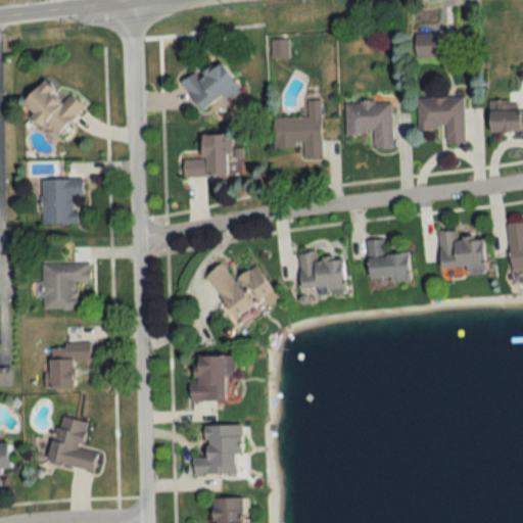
[(415,57),(437,57),(437,33),(415,33),(415,57)]
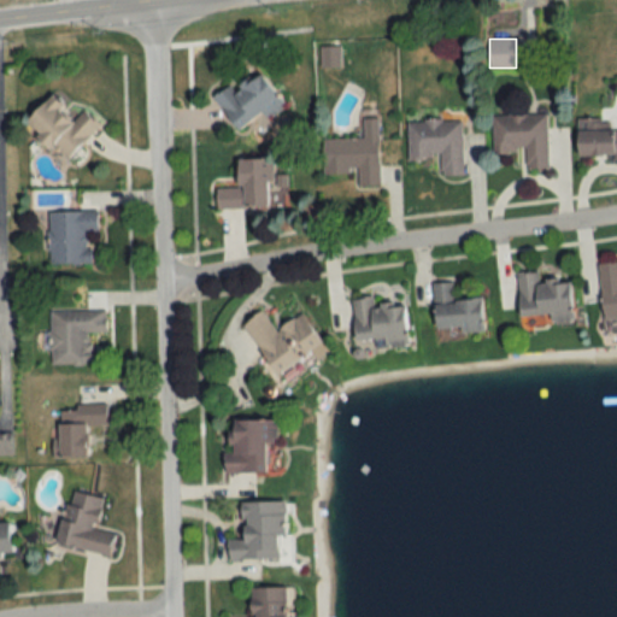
[(339,46),(322,46),(322,68),(339,68),(339,46)]
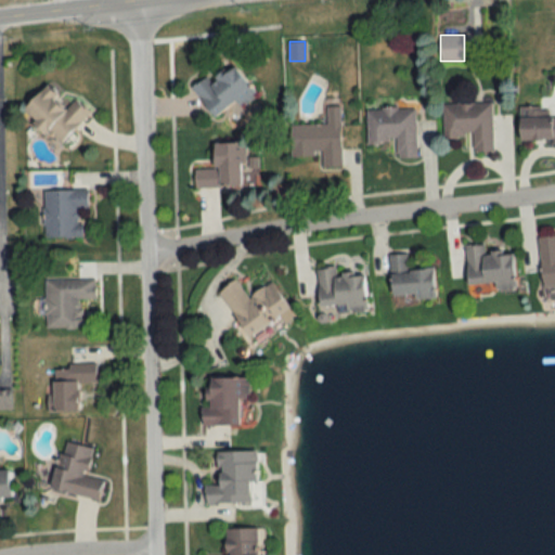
[(233,63),(209,79),(207,76),(192,87),(214,117),(236,101),(242,107),(257,97),(233,63)]
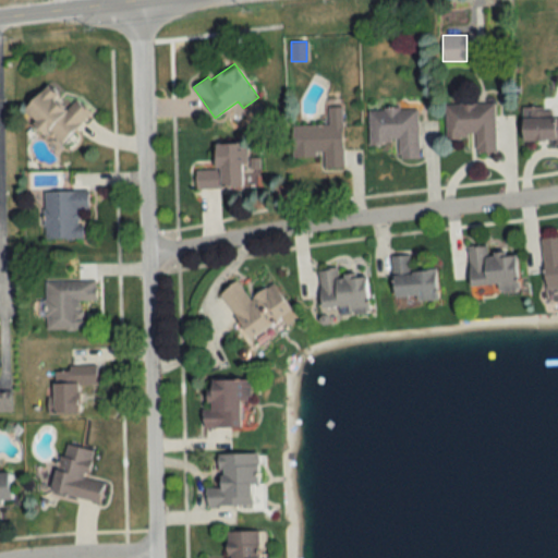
[(76,98),(67,107),(47,86),(23,108),(58,145),(91,114),(76,98)]
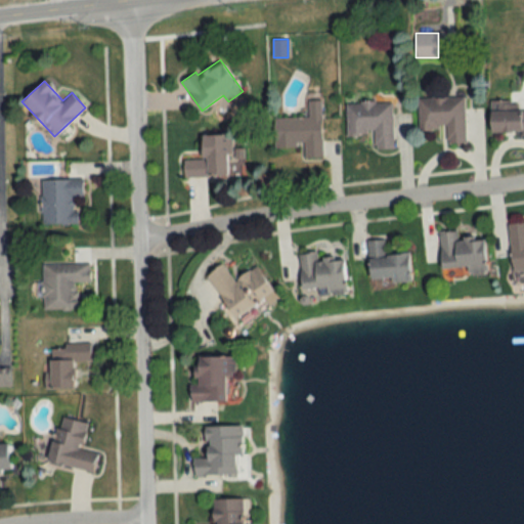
[(418,97),(419,131),(445,130),(445,143),(465,143),(465,96),(418,97)]
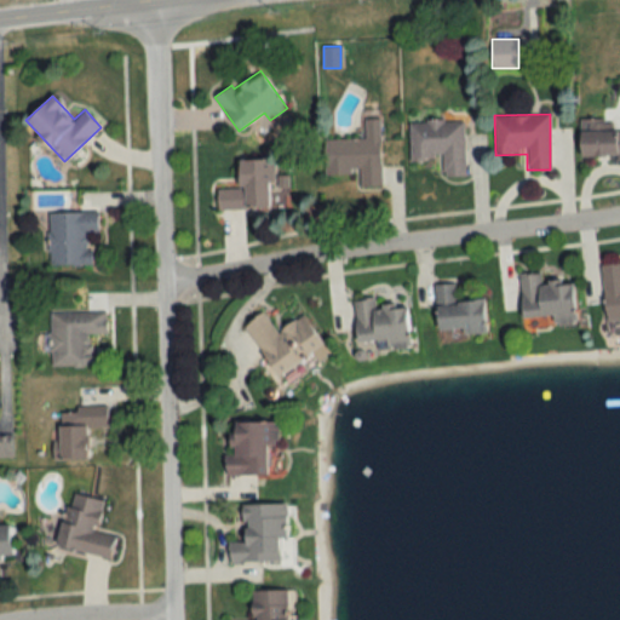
[(325,174),(357,174),(357,187),(380,187),(380,119),(365,119),(365,139),(325,139),(325,174)]
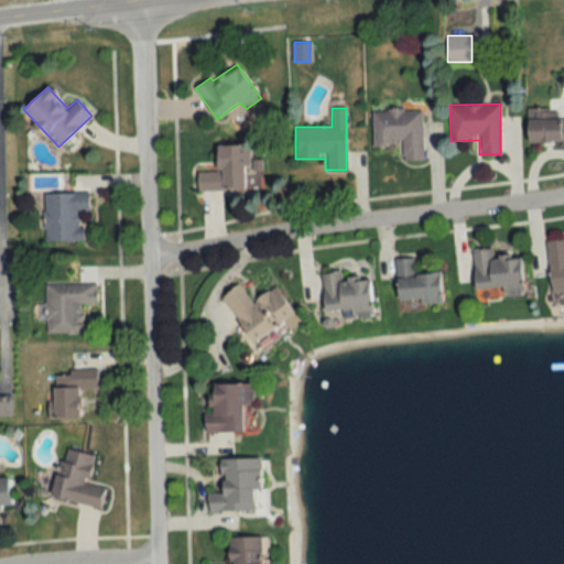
[(528,109),(528,142),(563,141),(563,118),(561,118),(561,109),(528,109)]
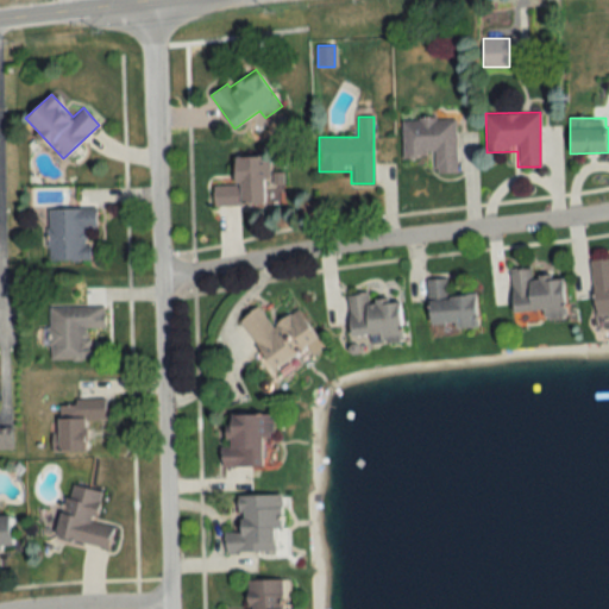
[(457,174),(456,119),(402,119),(402,157),(434,157),(434,174),(457,174)]
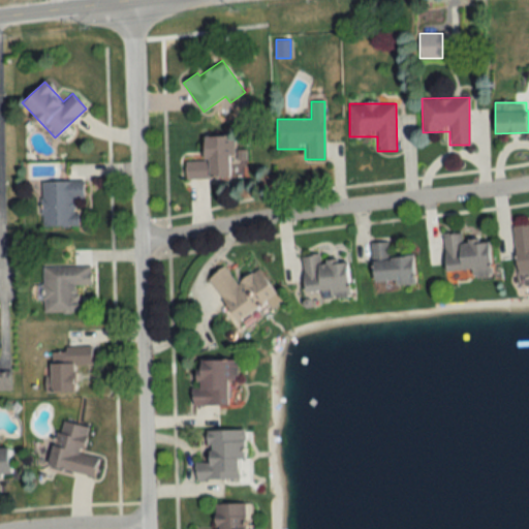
[(185,179),(232,178),(231,135),(204,136),(204,161),(185,161),(185,179)]
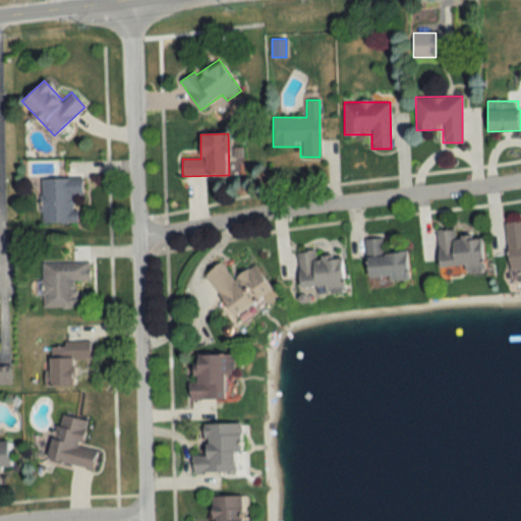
[(81,177),(41,178),(41,223),(77,223),(76,196),(81,196),(81,177)]
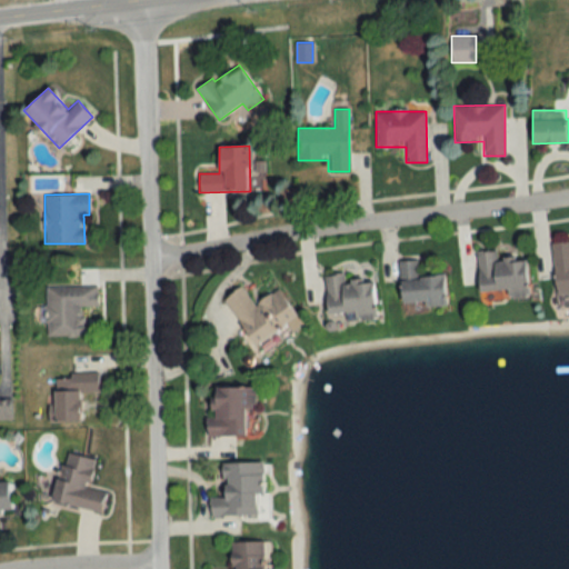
[(568,241),(550,242),(555,298),(568,296),(568,241)]
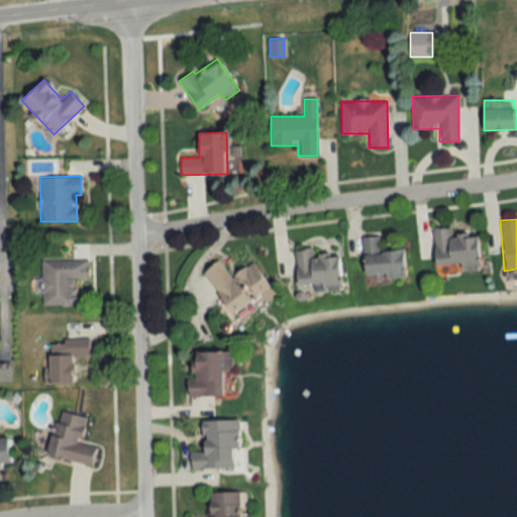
[(433,229),(434,266),(459,265),(459,271),(479,271),(478,234),(450,235),(450,228),(433,229)]
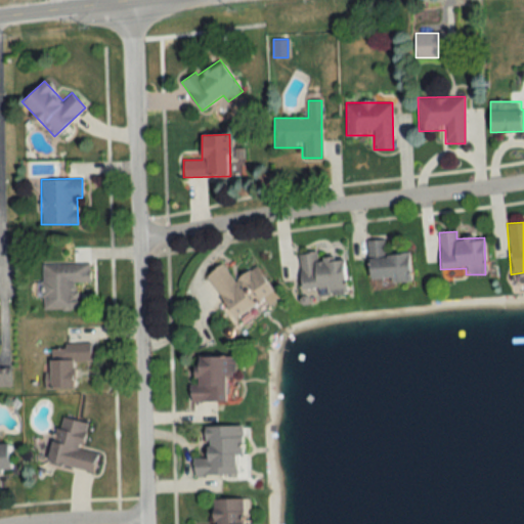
[(369,282),(410,280),(408,253),(386,254),(385,239),(367,241),(369,282)]
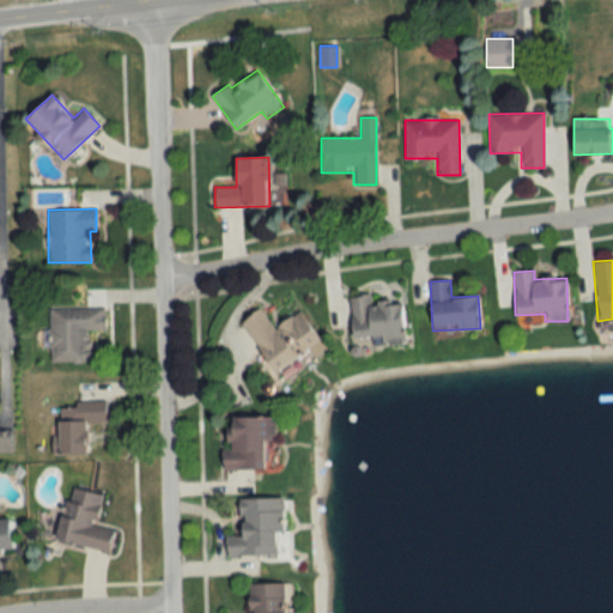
[(349,297),(352,343),(405,339),(401,301),(371,303),(371,295),(349,297)]
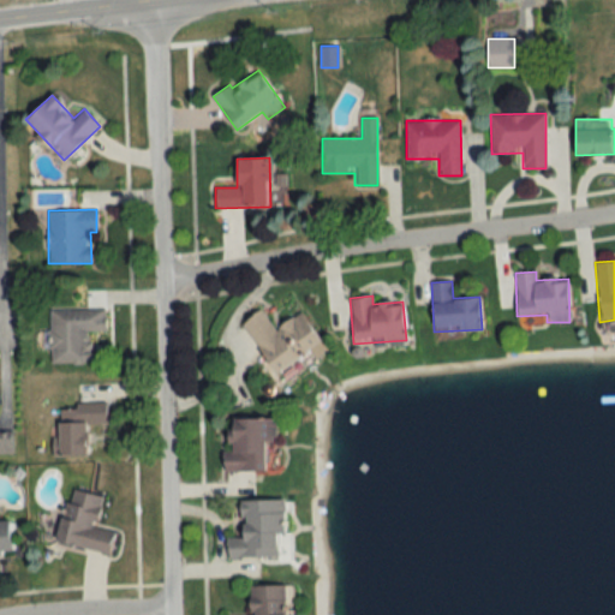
[(49,363),(91,363),(91,332),(105,332),(105,310),(49,310),(49,363)]
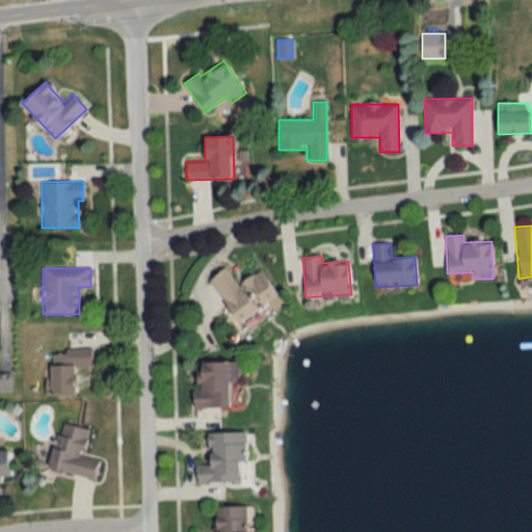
[(260,270),(236,285),(225,268),(209,278),(237,323),(277,297),(260,270)]
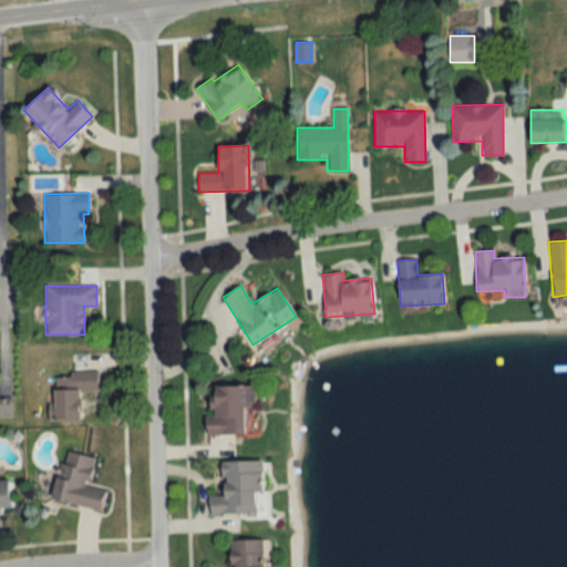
[(52,420),(82,420),(82,394),(99,394),(99,372),(52,372),(52,420)]
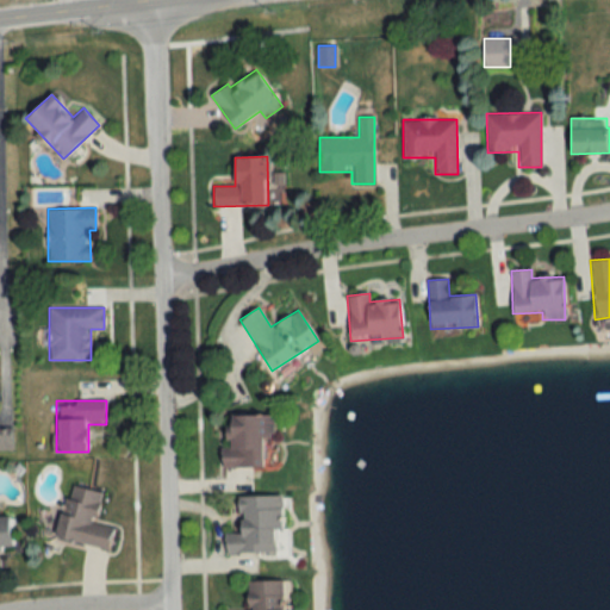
[(223,466),(271,466),(271,415),(223,415),(223,466)]
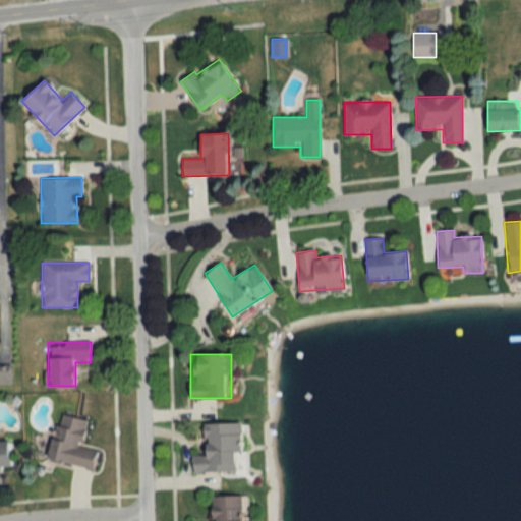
[(47,459),(92,468),(96,450),(80,447),(87,420),(57,413),(47,459)]
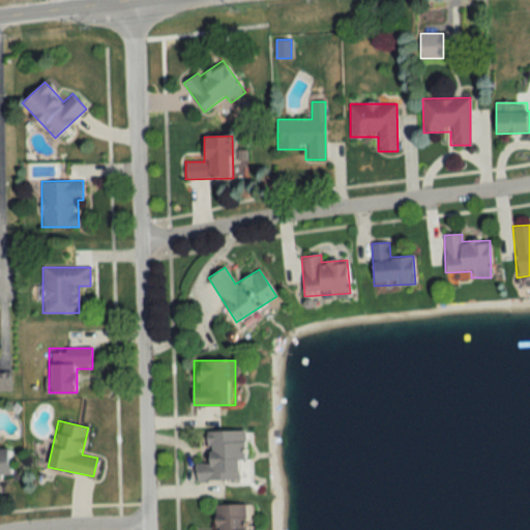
[(206,463),(195,463),(195,480),(242,480),(241,431),(206,431),(206,463)]
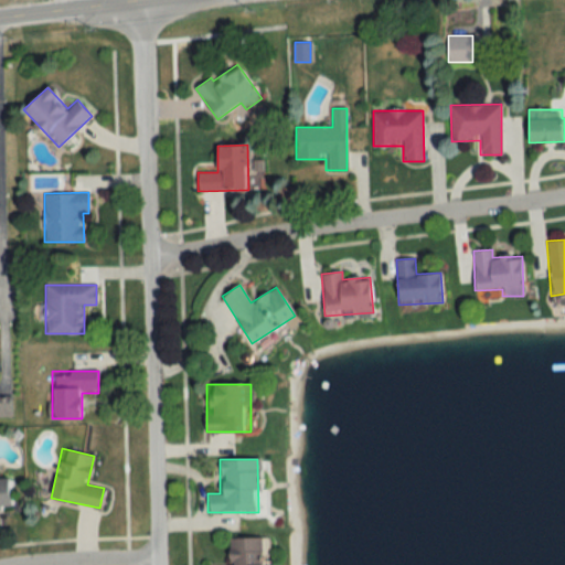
[(0,509),(10,508),(8,477),(0,477),(0,509)]
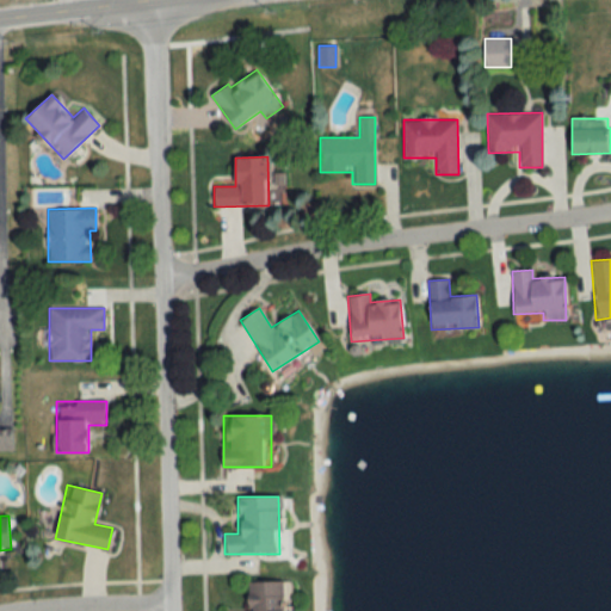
[(282,610),(283,581),(247,581),(246,610),(282,610)]
